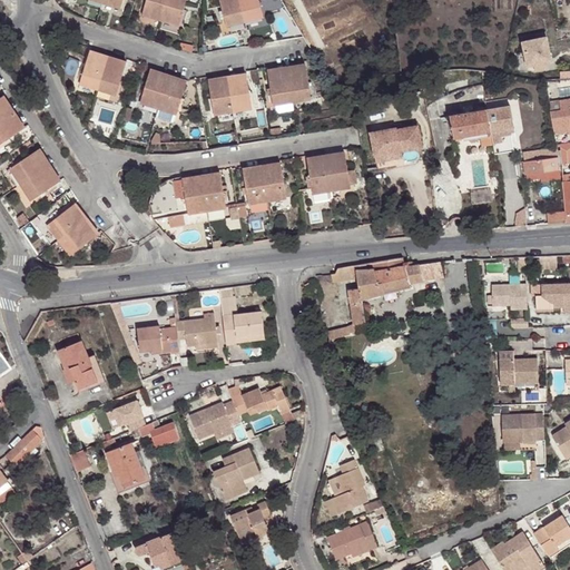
[(177,23),(184,0),(145,0),(141,13),(177,23)]
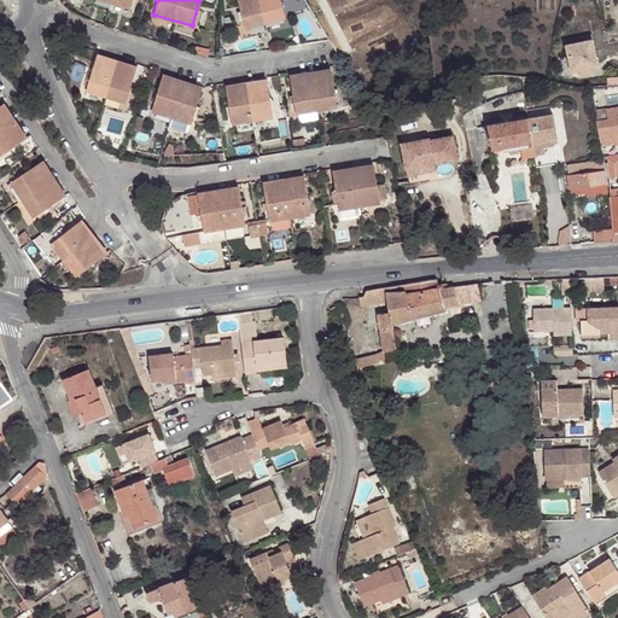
[(285,18),(280,0),(239,0),(245,27),(285,18)]
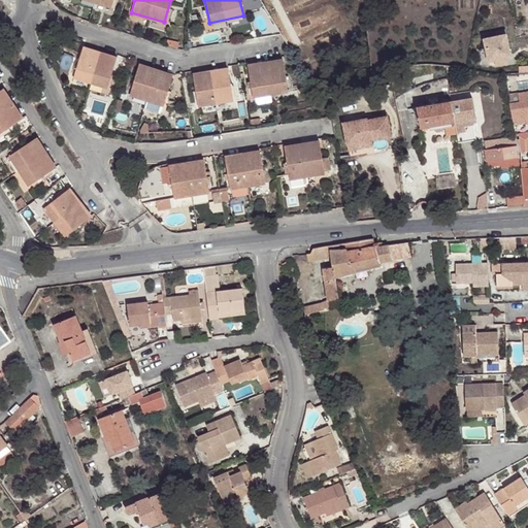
[(505,34),(484,39),(489,62),(510,57),(505,34)]
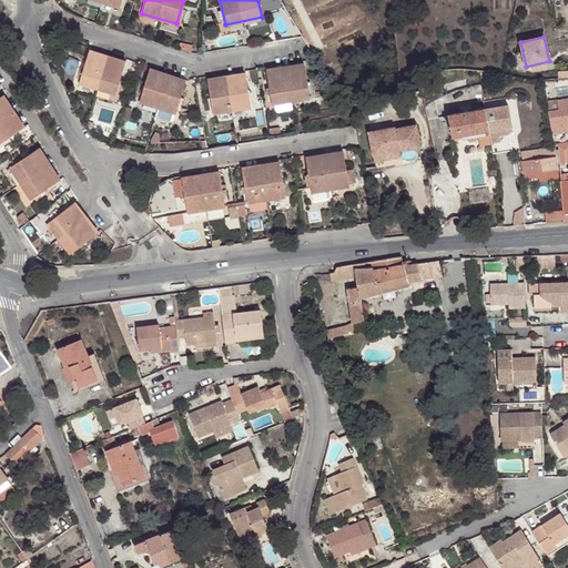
[(110,93),(119,60),(84,49),(74,81),(110,93)]
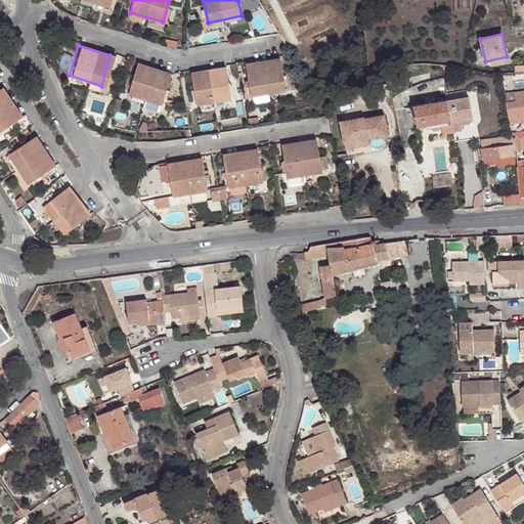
[(284,92),(278,59),(245,63),(249,96),(284,92)]
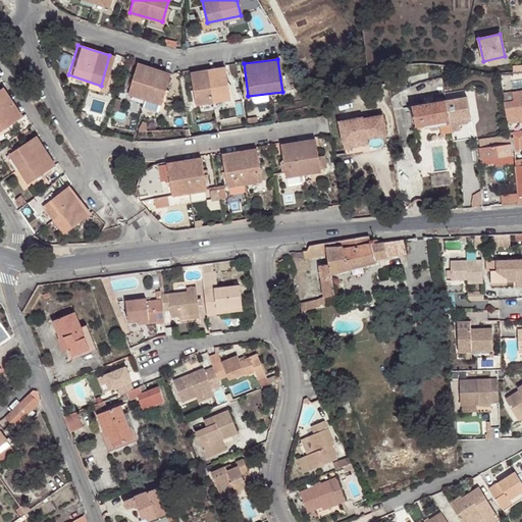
[(157,103),(166,71),(133,60),(123,93),(157,103)]
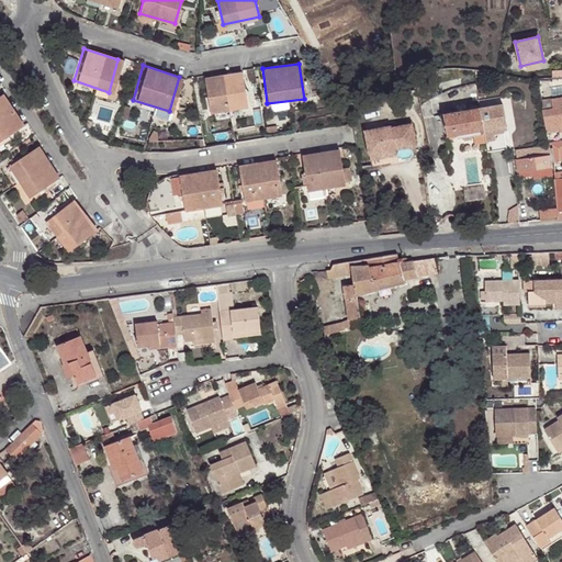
[(246,104),(240,71),(203,76),(208,110),(246,104)]
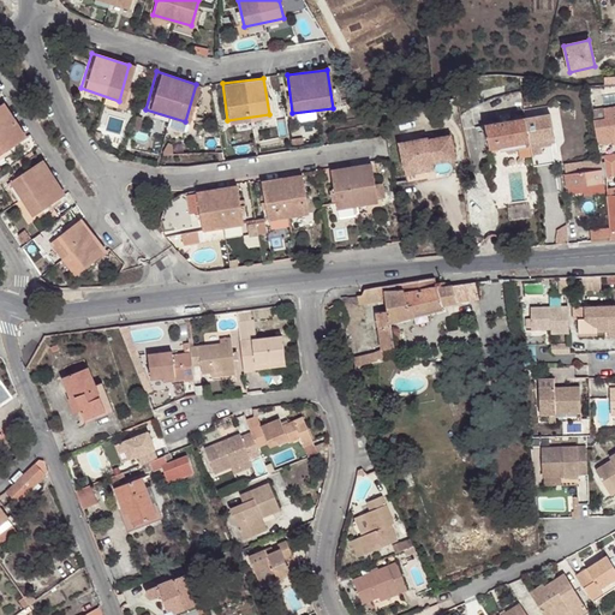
[(0,137),(19,125),(0,96),(0,137)]
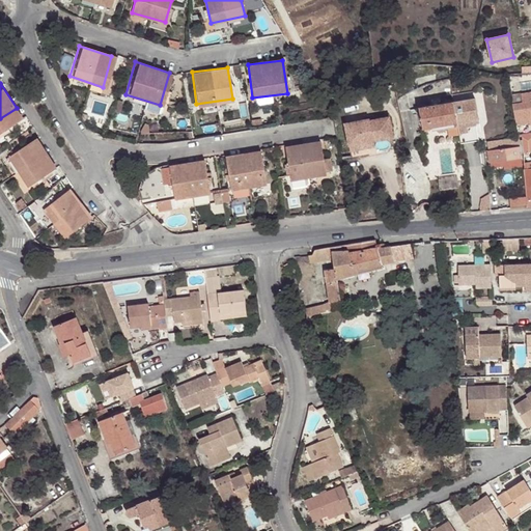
[(453,103),(476,99),(477,109),(482,108),(480,93),(453,98),(453,103)]
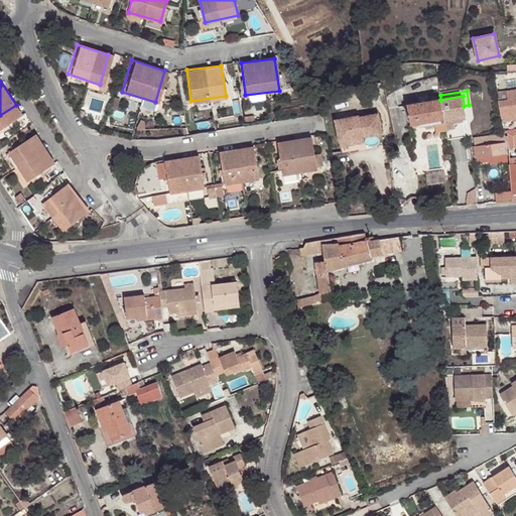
[(440,100),(443,120),(466,116),(464,106),(463,96),(440,100)]
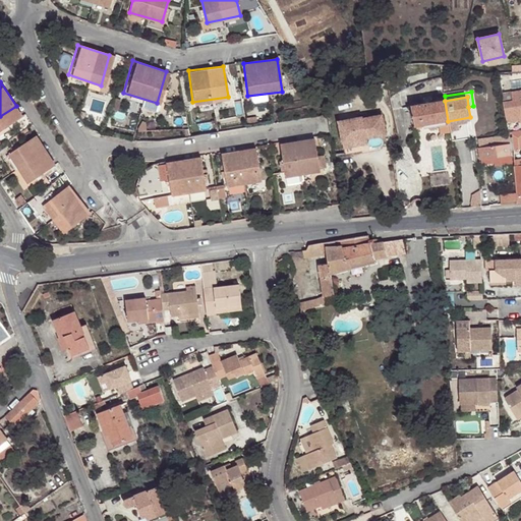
[(520,99),(503,103),(505,112),(506,121),(513,120),(512,114),(517,113),(518,120),(520,119),(520,99)]
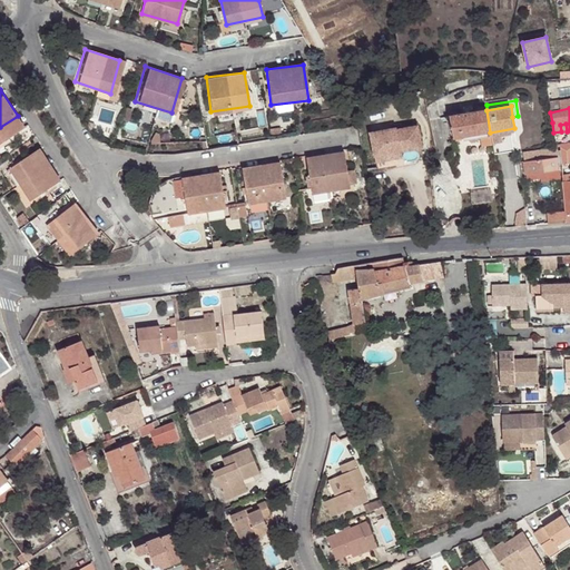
[(462,138),(490,133),(487,110),(459,116),(462,138)]
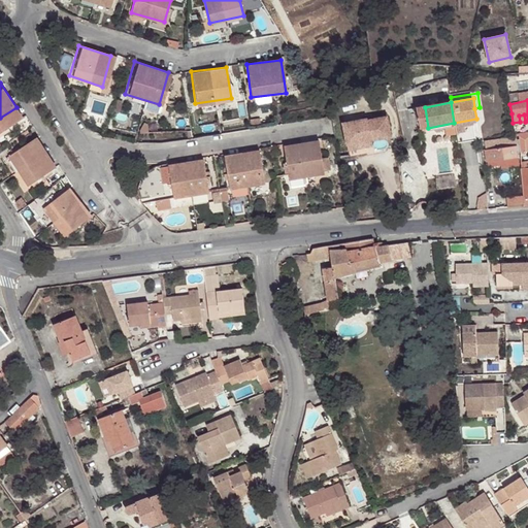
[(512,113),(509,104),(493,107),(495,116),(512,113)]
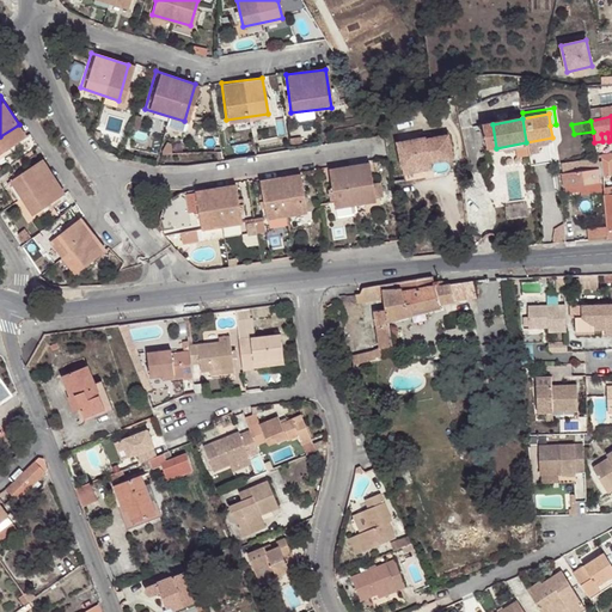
[(396,139),(402,171),(429,166),(428,160),(451,155),(446,132),(423,135),(423,133),(396,139)]
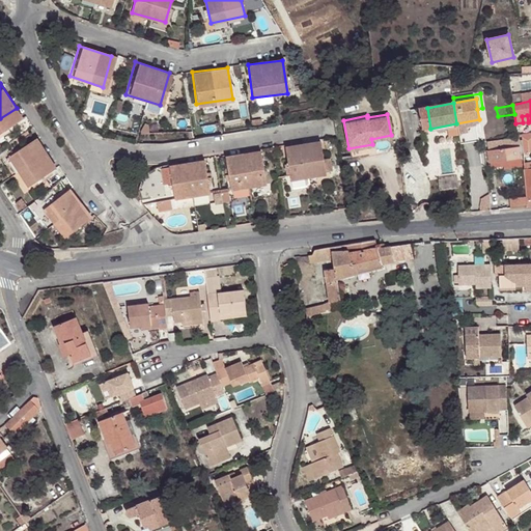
[(23,174),(50,158),(31,130),(5,147),(23,174)]
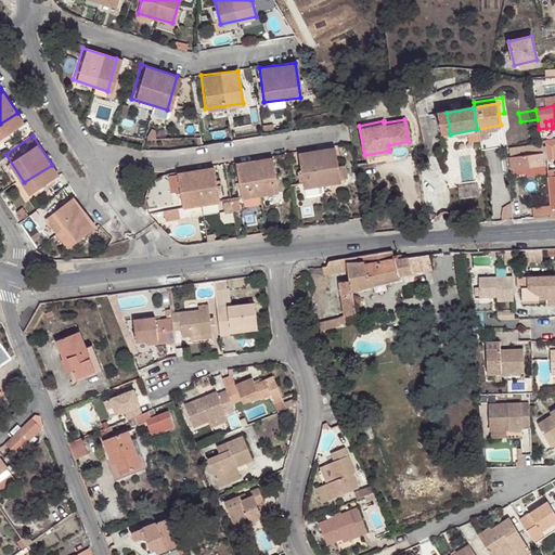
[(554,138),(545,140),(545,153),(554,151),(554,138)]
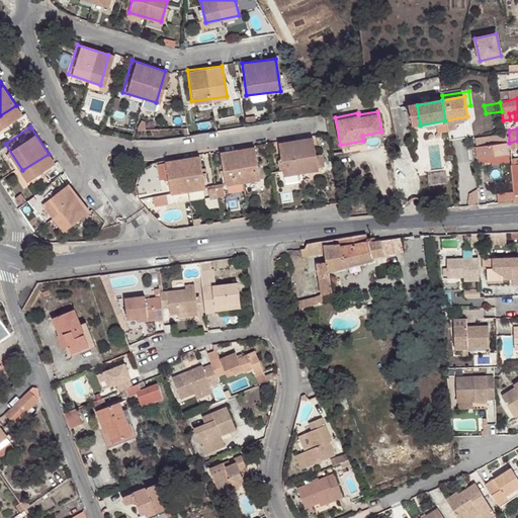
[(319,166),(314,136),(280,140),(285,172),(319,166)]
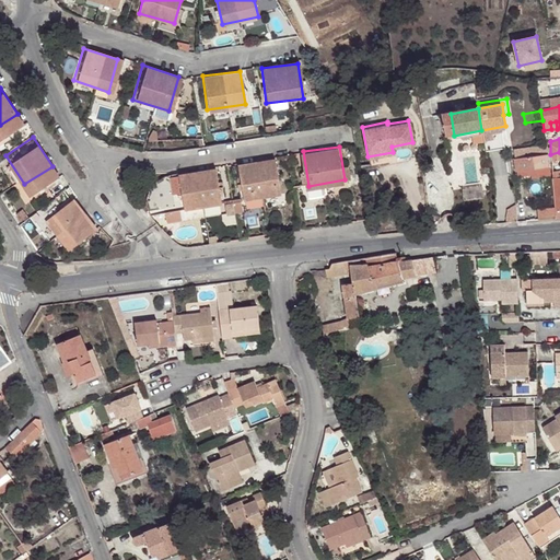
[(549,166),(548,154),(515,159),(516,166),(521,166),(521,171),(549,166)]
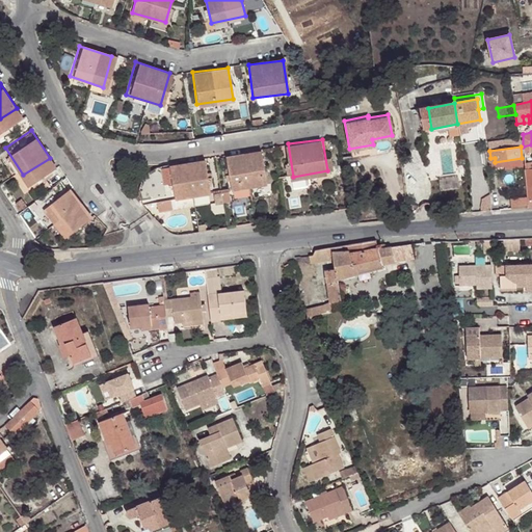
[(268,181),(264,148),(229,154),(234,186),(268,181)]
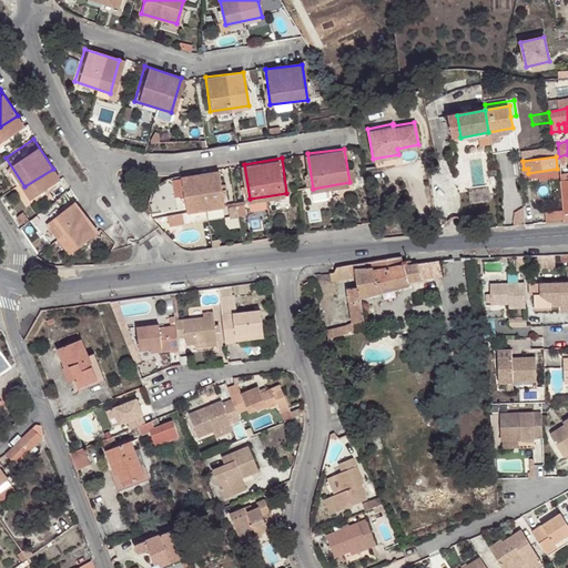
[(226,203),(222,169),(184,175),(190,209),(226,203)]
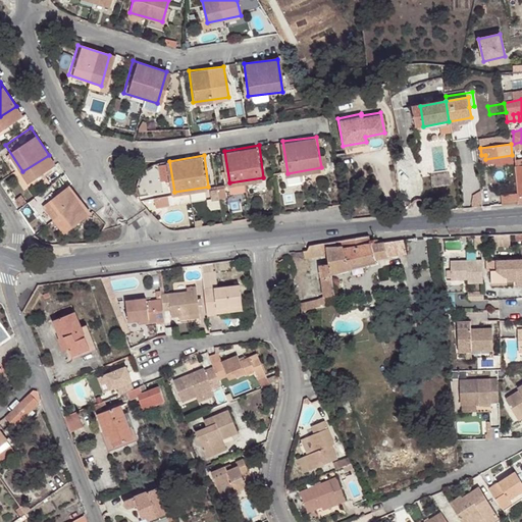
[(56,222),(83,205),(63,175),(37,193),(56,222)]
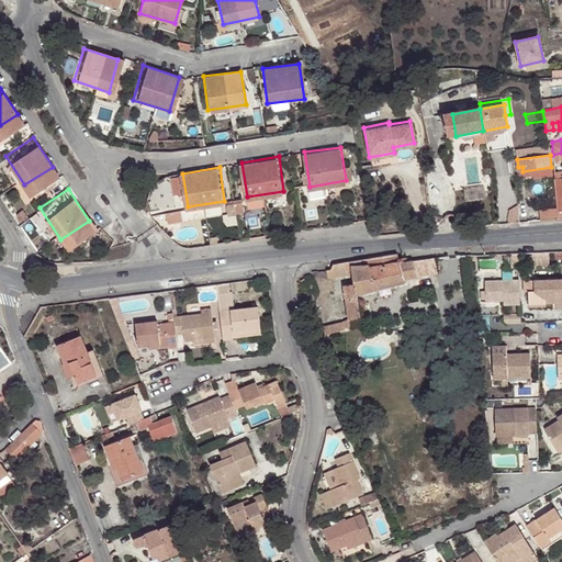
[(240,202),(225,206),(227,218),(244,214),(240,202)]
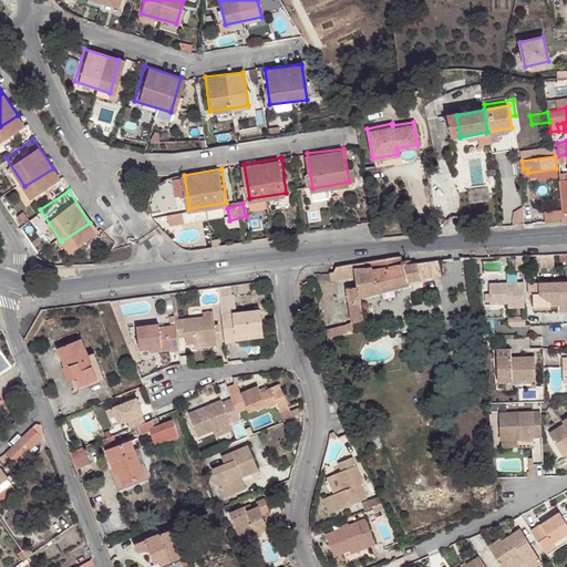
[(179,214),(166,215),(167,225),(181,224),(179,214)]
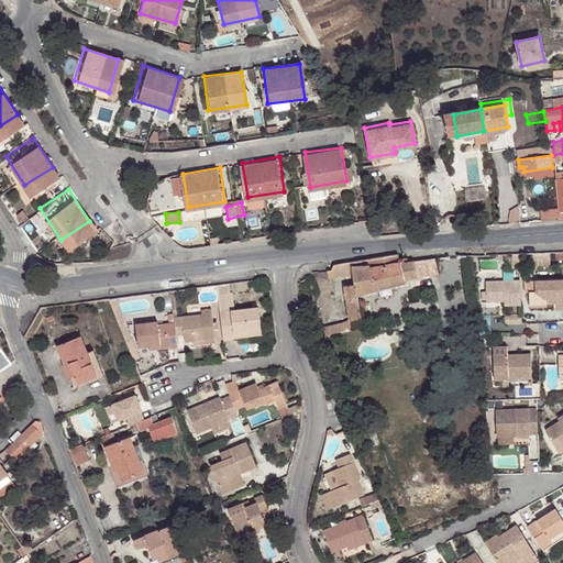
[(438,274),(434,258),(406,262),(406,260),(397,260),(396,255),(333,265),(330,271),(326,271),(328,279),(352,275),(353,285),(345,287),(352,320),(353,329),(362,327),(356,297),(377,291),(379,298),(392,295),(389,288),(405,285),(404,280),(438,274)]
